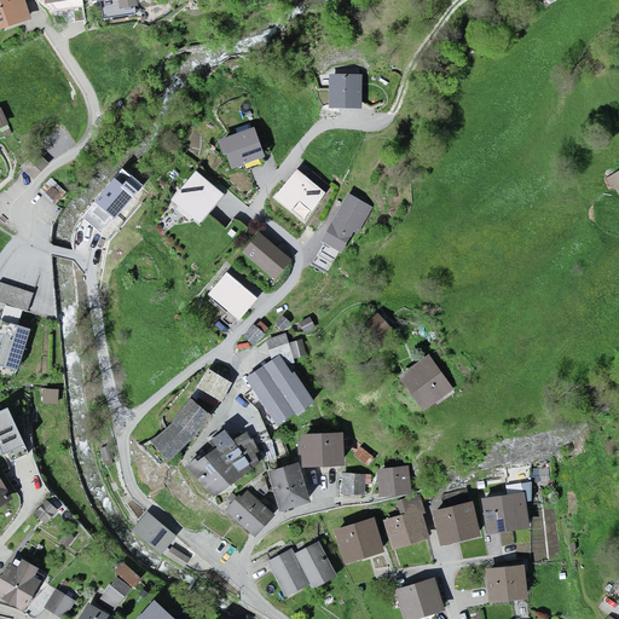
[(18,0),(0,0),(0,32),(27,23),(18,0)]
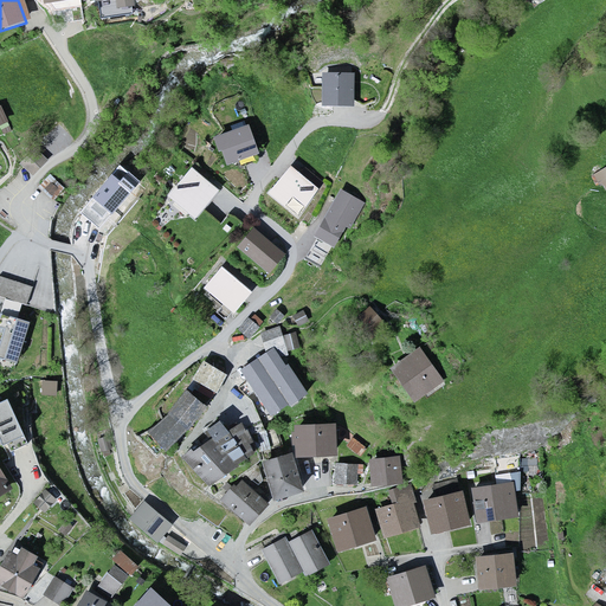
[(127,0),(90,0),(91,5),(111,1),(113,13),(129,11),(127,0)]
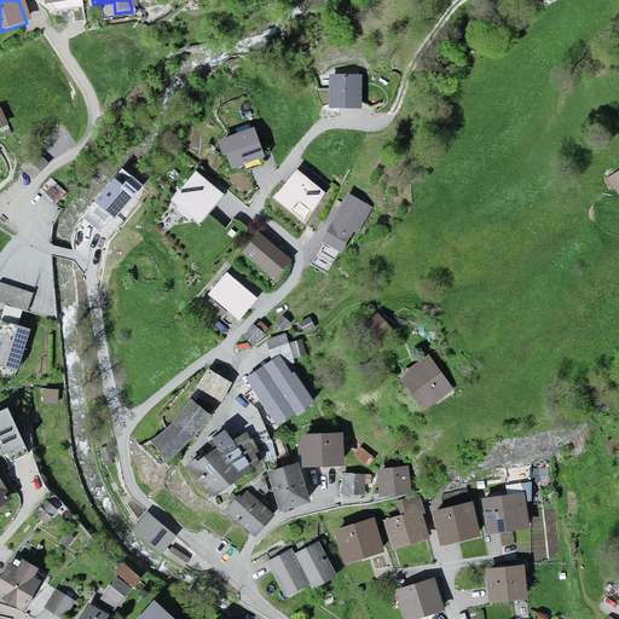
[(360,75),(330,75),(329,106),(360,106),(360,75)]
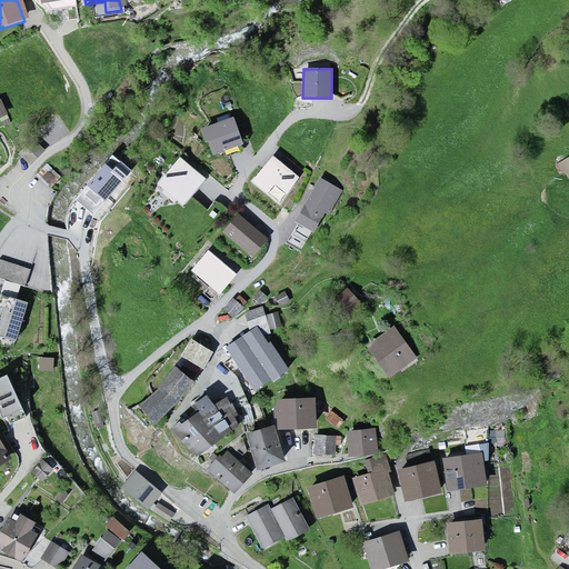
[(205,127),(215,155),(246,143),(236,116),(205,127)]
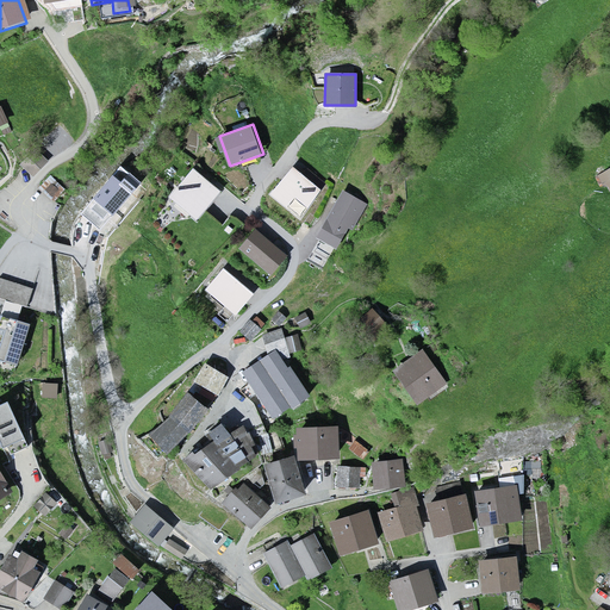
[(225,187),(192,163),(168,198),(201,221),(225,187)]
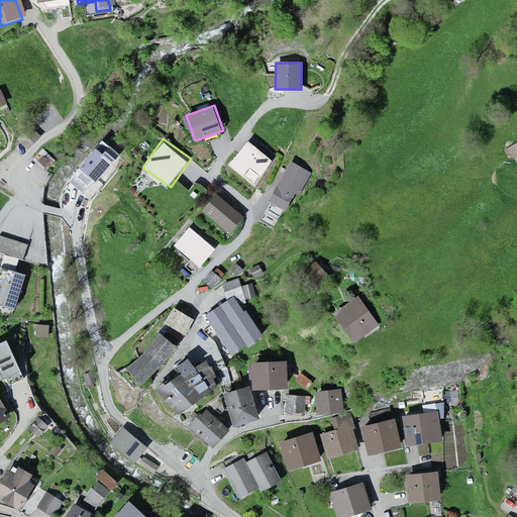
[(276,163),(250,140),(230,165),(255,187),(276,163)]
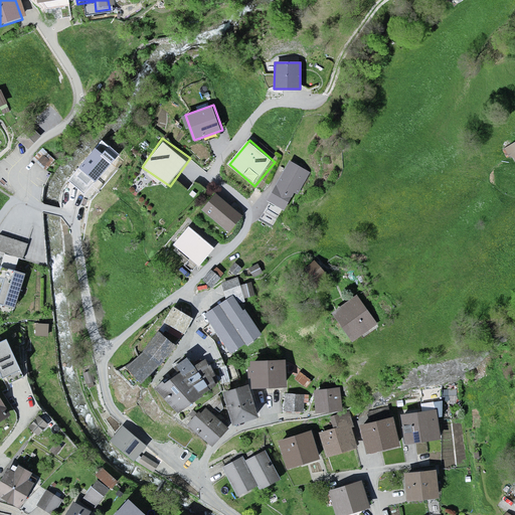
[(96,183),(113,165),(95,148),(77,166),(96,183)]
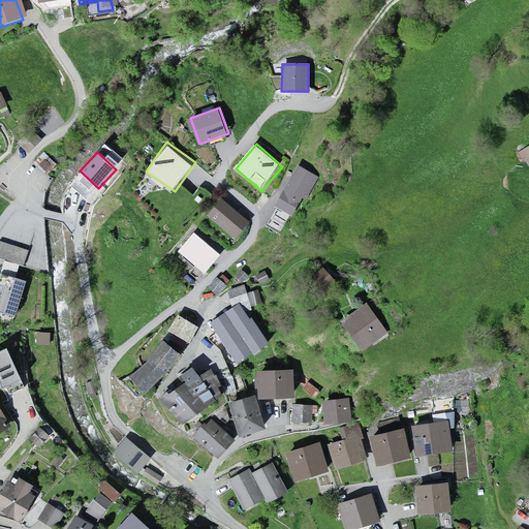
[(276,207),(296,217),(318,175),(300,164),(276,207)]
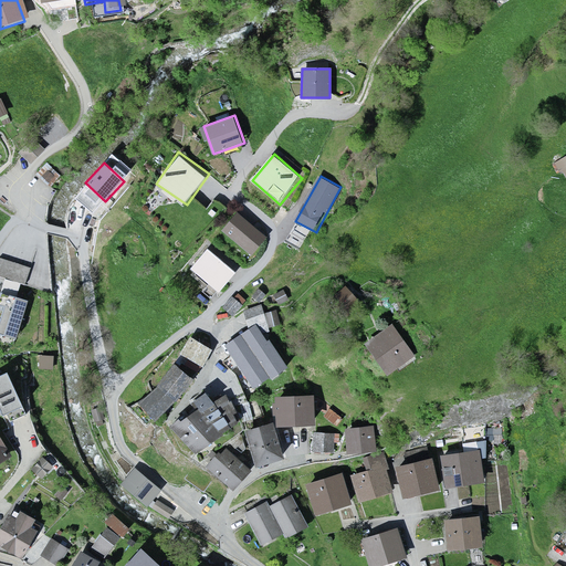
[(239,212),(223,229),(252,255),(268,239),(239,212)]
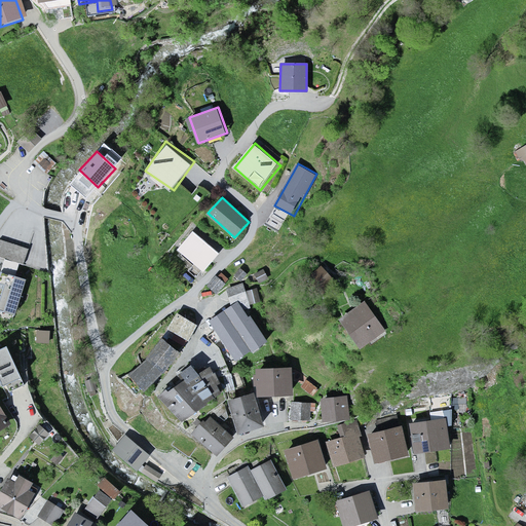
[(220,255),(193,231),(177,250),(203,273),(220,255)]
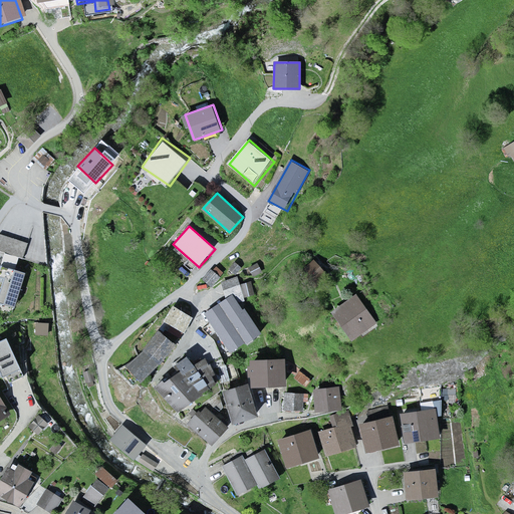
[(29,243),(0,231),(0,249),(23,259),(29,243)]
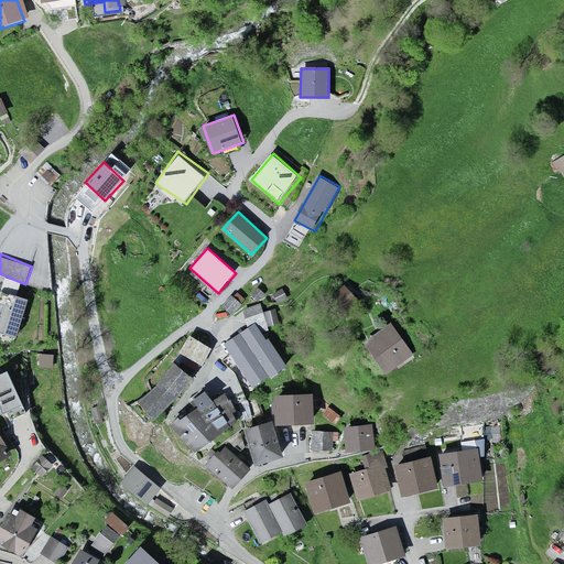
[(336,295),(348,306),(358,295),(346,284),(336,295)]
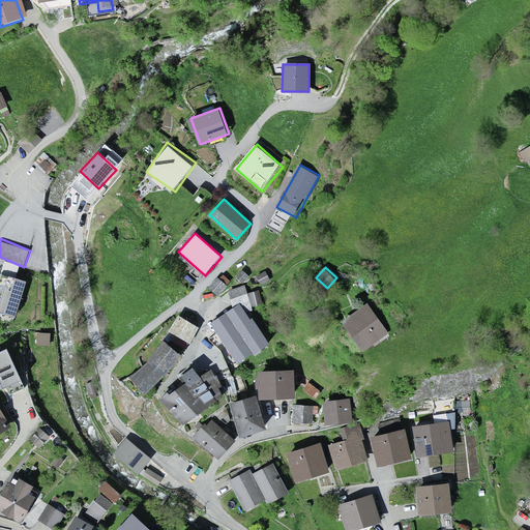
[(0,314),(15,319),(27,281),(5,274),(0,289),(0,314)]
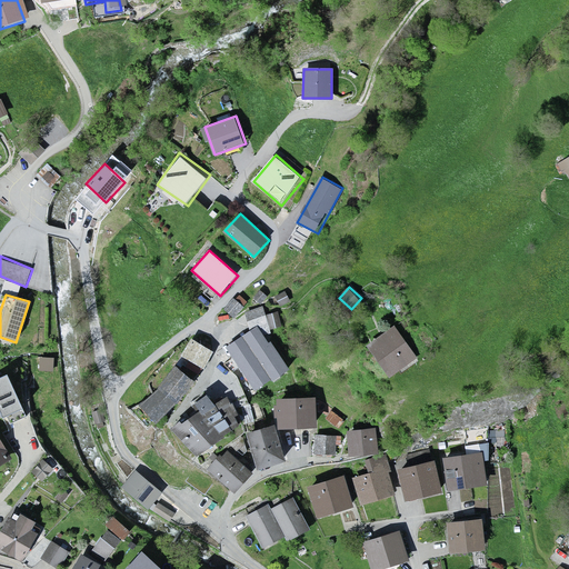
[(282,327),(277,310),(266,313),(265,307),(247,312),(242,320),(229,330),(231,340),(225,351),(233,362),(251,336),(282,327)]
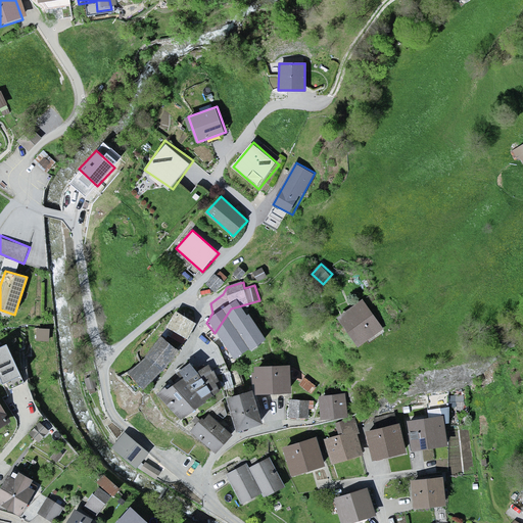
[(362,299),(337,317),(357,345),(382,328),(362,299)]
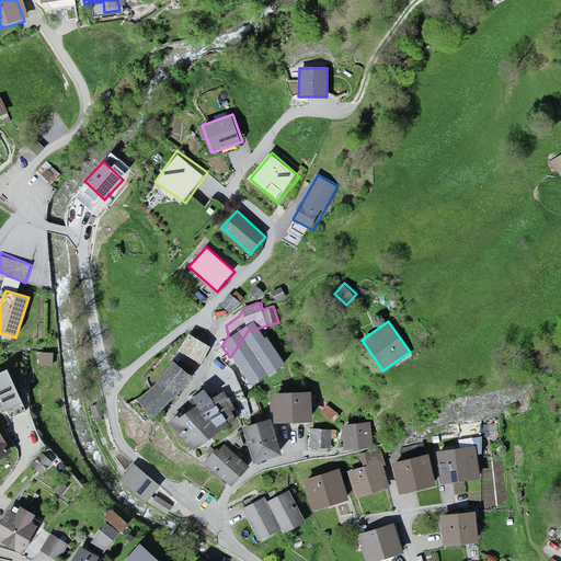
[(155,382),(135,398),(150,418),(173,400),(210,345),(190,338),(155,382)]
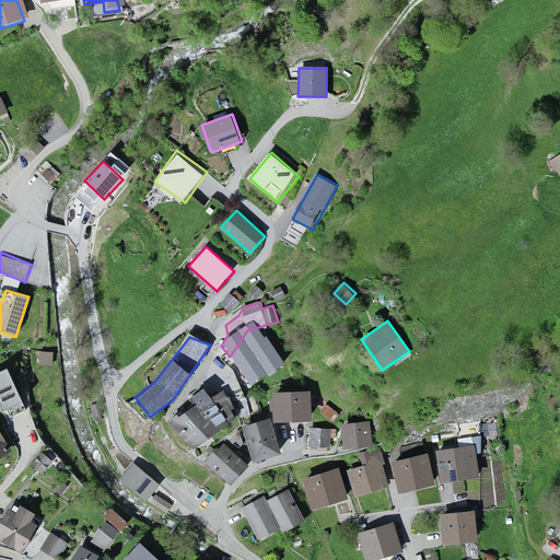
[(56,351),(37,350),(36,365),(55,366),(56,351)]
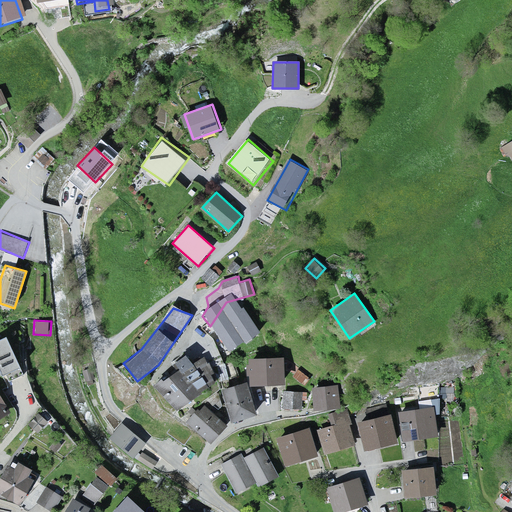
[(6,335),(0,337),(0,370),(5,381),(23,372),(6,335)]
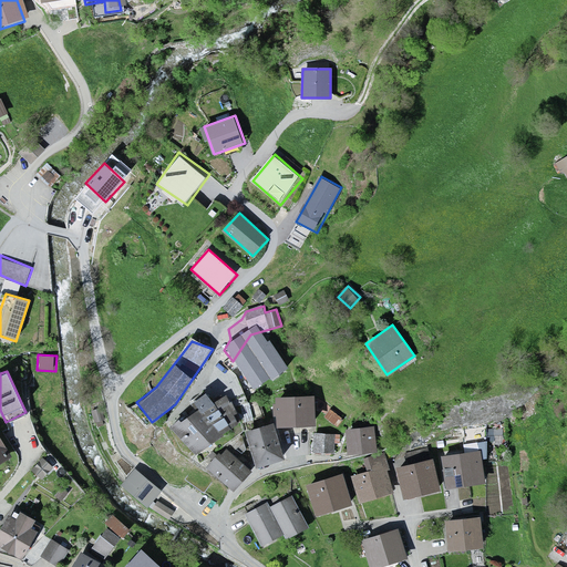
[(240,422),(223,397),(213,403),(206,392),(194,400),(198,406),(174,423),(194,453),(240,422)]
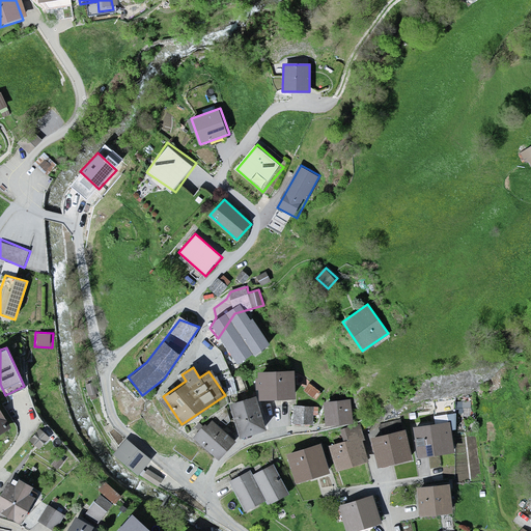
[(297,368),(258,370),(259,398),(298,397),(297,368)]
